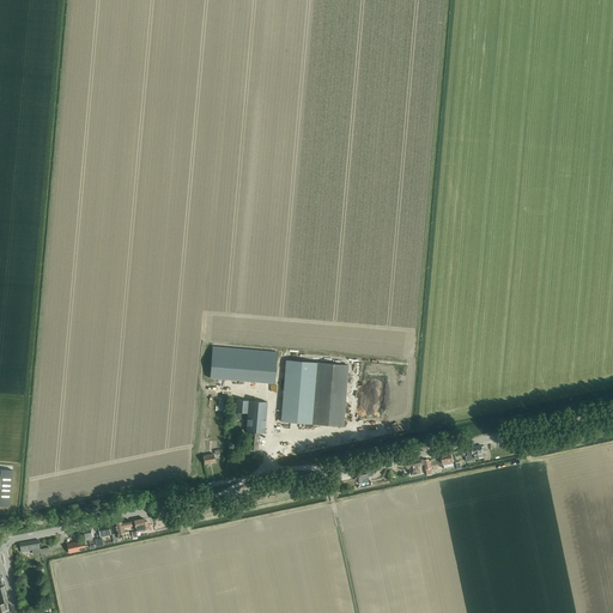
[(241,356),(238,381),(275,384),(277,359),(241,356)]
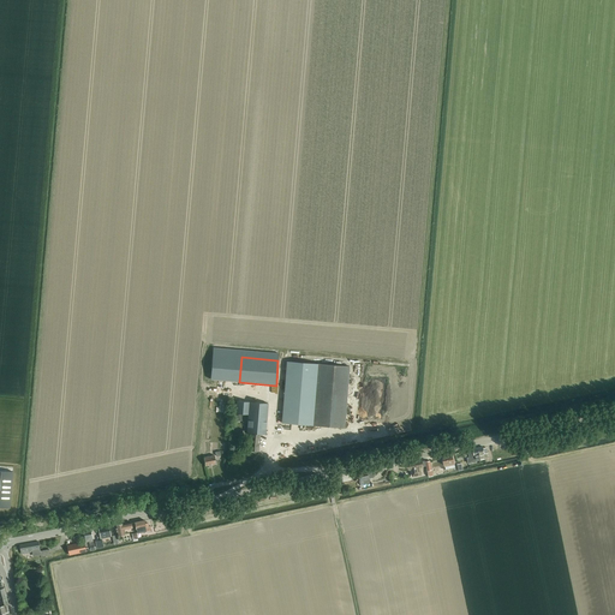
[(350,366),(288,362),(287,362),(282,423),(345,428),(350,366)]
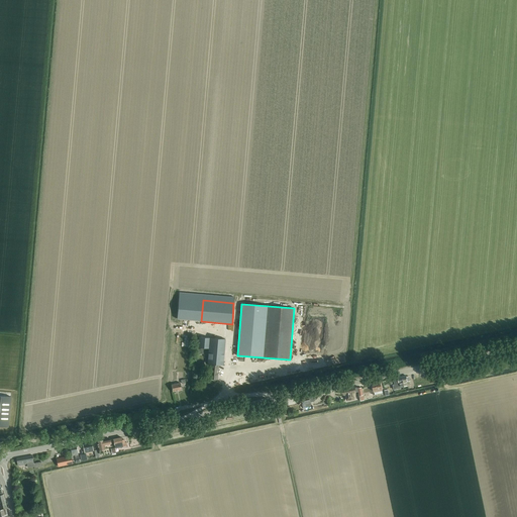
[(198,336),(197,348),(209,349),(208,364),(210,365),(209,371),(211,371),(210,379),(217,380),(219,365),(223,366),(225,339),(198,336)]
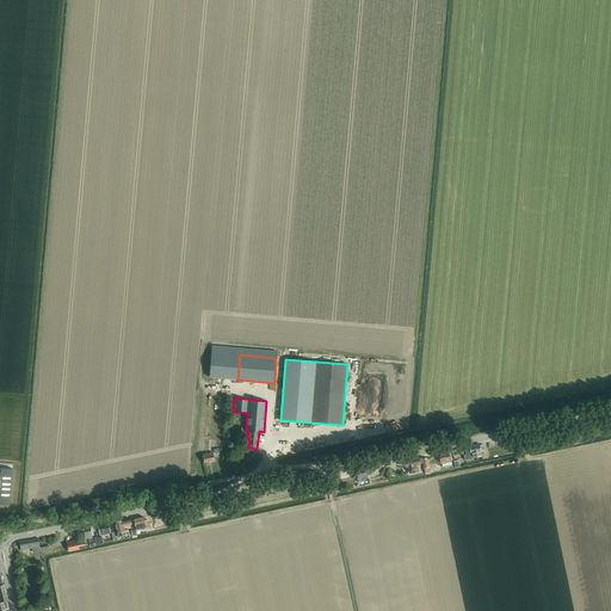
[(473,454),(473,456),(474,457),(481,456),(481,451),(485,450),(483,445),(480,445),(480,444),(470,446),(471,454),(473,454)]
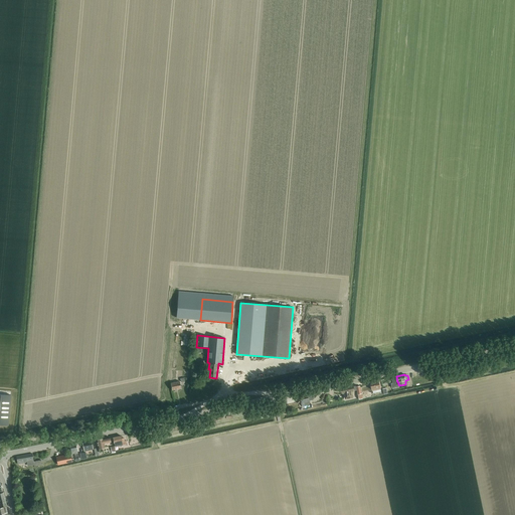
[(370,381),(372,390),(381,388),(379,379),(370,381)]
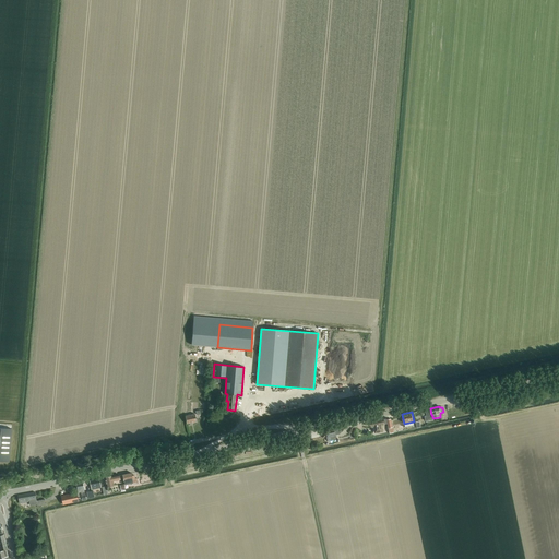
[(194,414),(186,416),(187,424),(197,421),(194,414)]
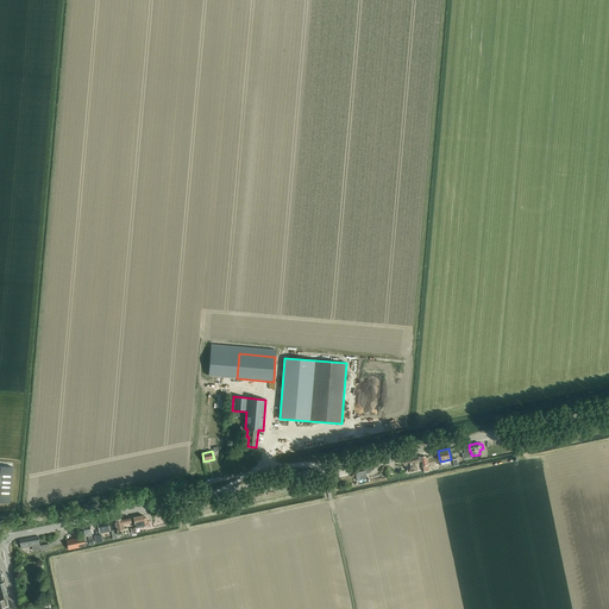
[(406,458),(408,469),(409,471),(418,470),(418,466),(415,456),(406,458)]
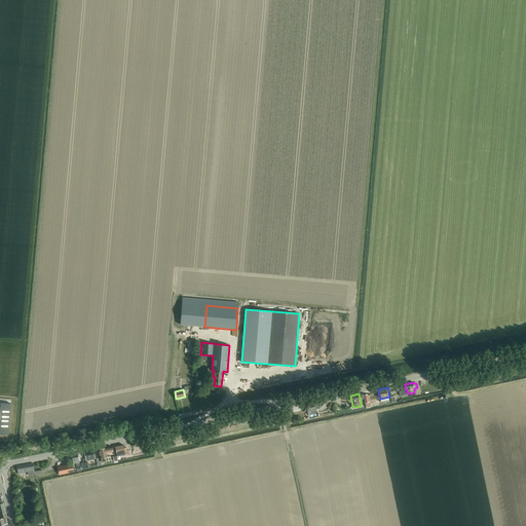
[(0,433),(9,434),(11,403),(0,402),(0,433)]
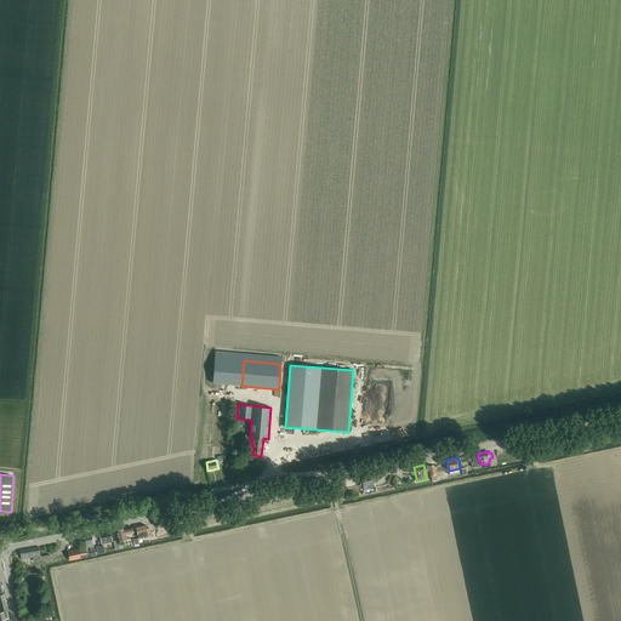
[(362,479),(364,490),(374,488),(372,483),(377,482),(376,477),(371,478),(370,477),(362,479)]
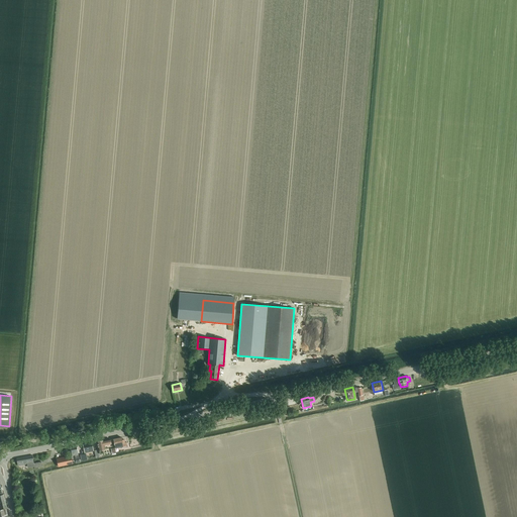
[(115,447),(123,446),(127,445),(126,442),(125,443),(124,440),(122,440),(121,437),(113,439),(115,447)]
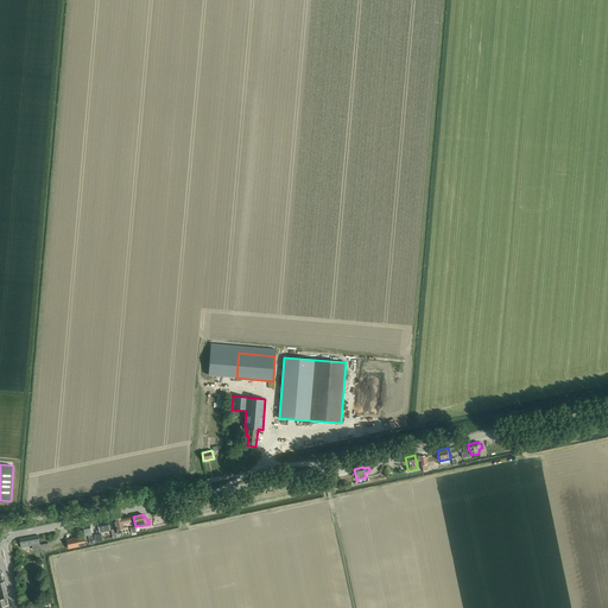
[(122,532),(121,529),(121,526),(124,526),(122,523),(131,520),(130,517),(121,518),(114,520),(116,533),(122,532)]
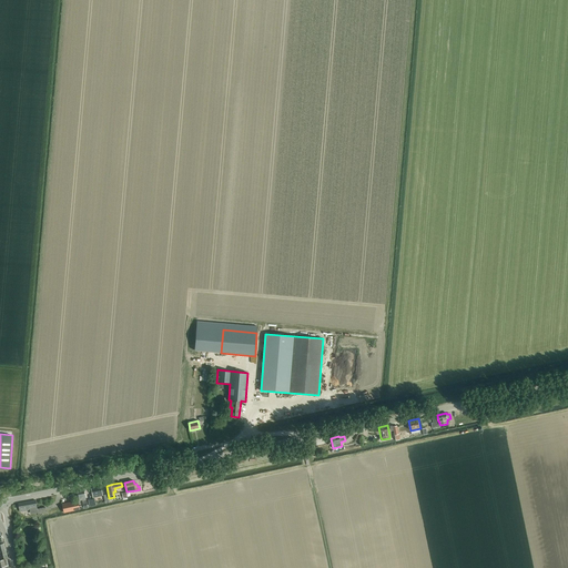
[(101,487),(91,488),(92,495),(87,496),(88,500),(88,504),(91,503),(92,504),(94,504),(93,498),(103,496),(101,487)]
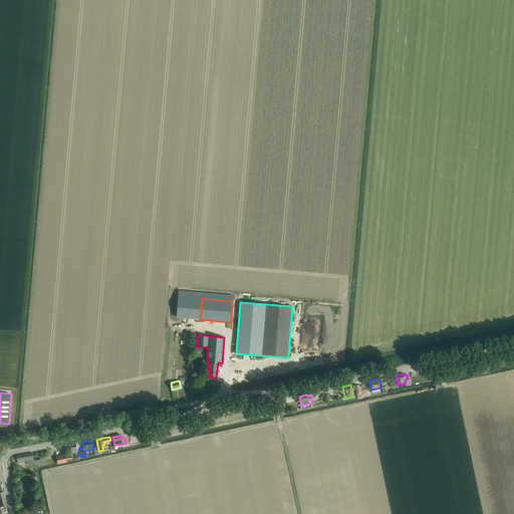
[(74,453),(75,456),(75,460),(79,460),(79,459),(78,455),(76,444),(69,445),(71,454),(74,453)]
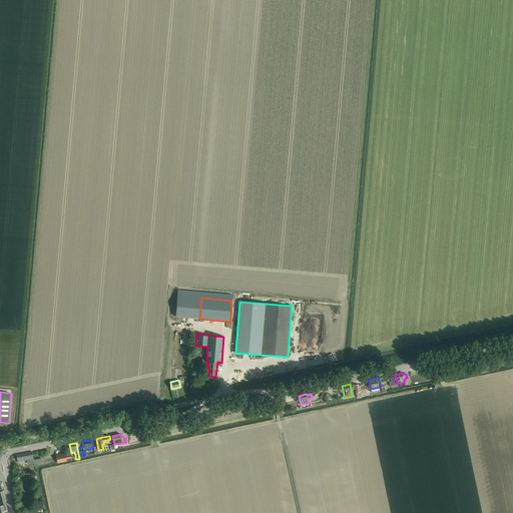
[(33,460),(32,452),(16,455),(18,462),(33,460)]
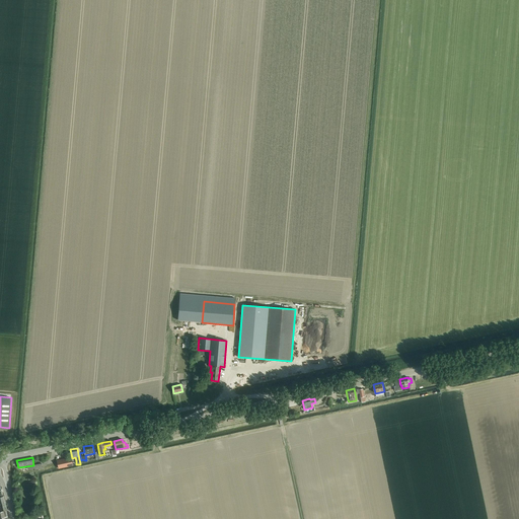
[(57,461),(59,468),(73,465),(71,458),(57,461)]
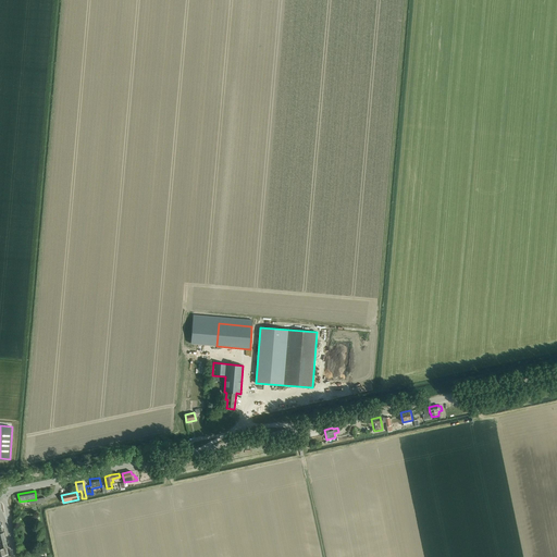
[(0,556),(4,555),(3,556),(9,556),(8,554),(7,547),(0,548),(0,556)]
